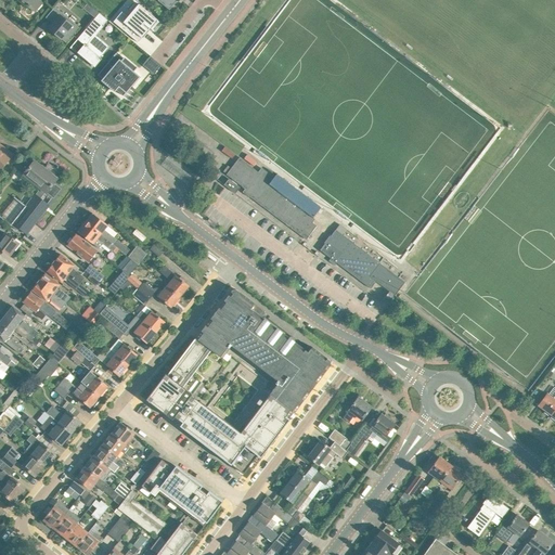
[(44,0),(21,0),(35,11),(42,3),(44,0)]
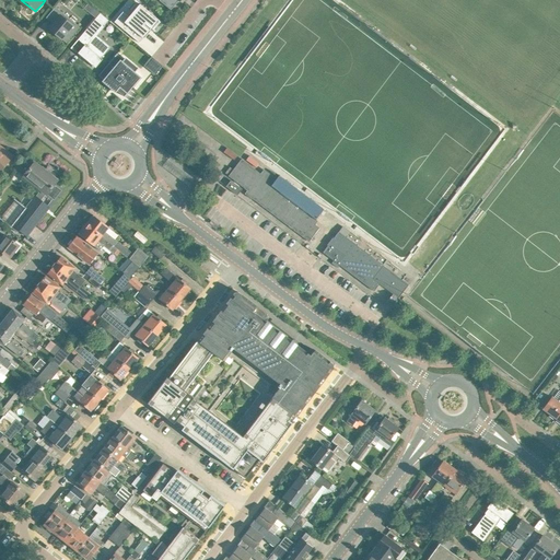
[(160,0),(172,9),(178,0),(160,0)]
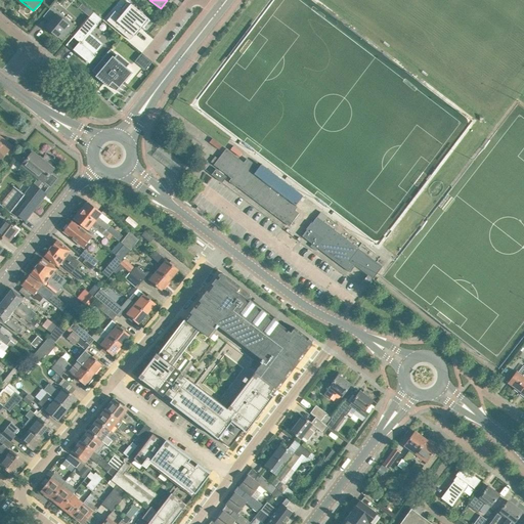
[(148,20),(148,19),(140,12),(130,4),(121,16),(115,11),(106,20),(130,40),(133,36),(134,37),(140,29),(140,28),(141,27),(144,30),(145,29),(143,28),(149,20),(148,20)]
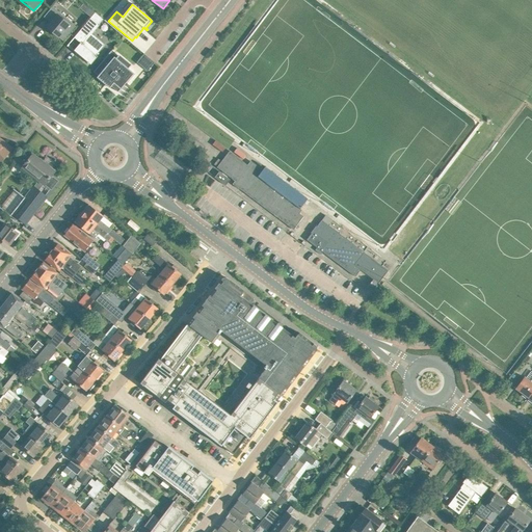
[(50,22),(46,27),(63,41),(76,26),(55,9),(52,6),(46,15),(52,21),(50,22)]
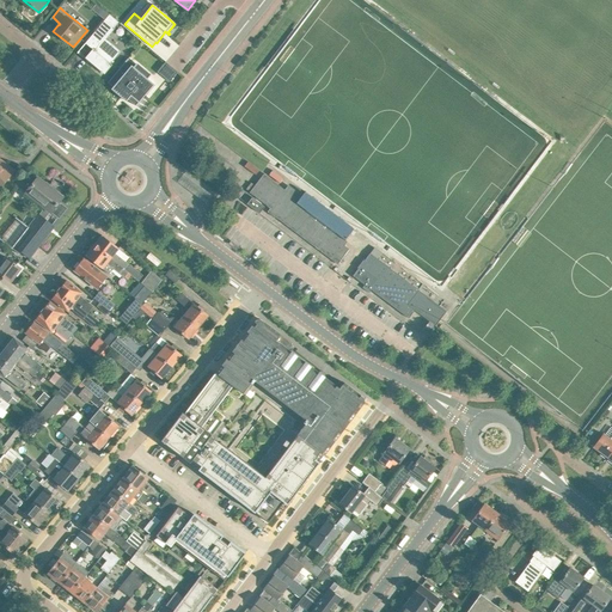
[(109,14),(85,43),(92,49),(85,57),(104,74),(112,65),(110,63),(121,51),(105,40),(115,29),(114,28),(118,23),(109,14)]
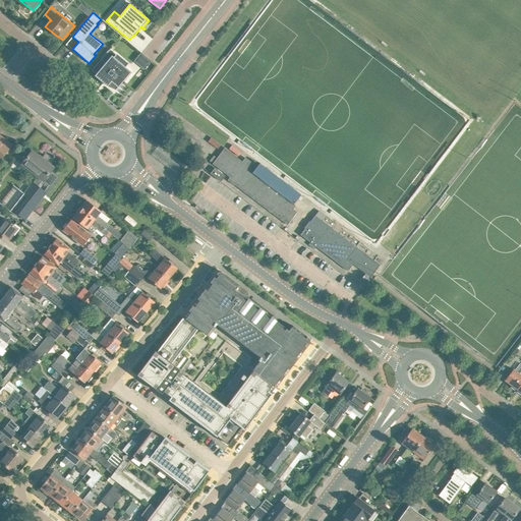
[(116,91),(131,72),(114,58),(116,56),(109,50),(92,70),(96,74),(95,76),(108,87),(110,83),(116,89),(115,90),(116,91)]
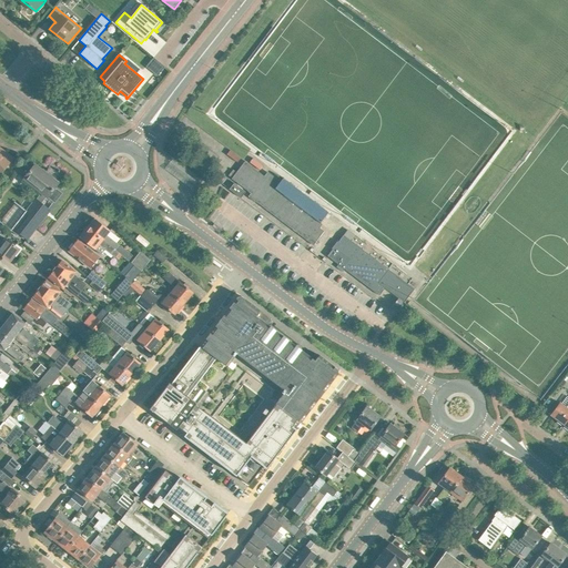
[(165,67),(154,58),(146,67),(158,77),(165,67)]
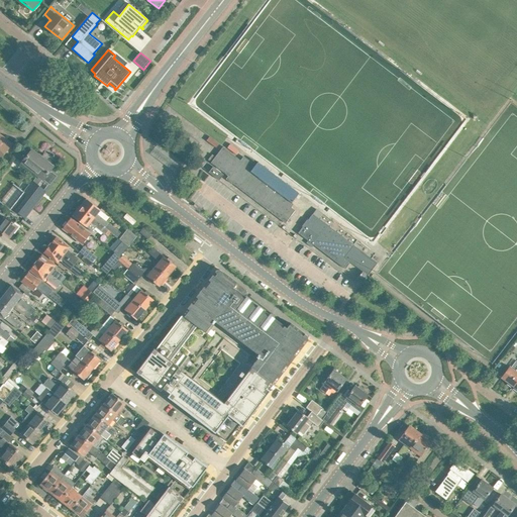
[(0,158),(11,143),(0,134),(0,158)]
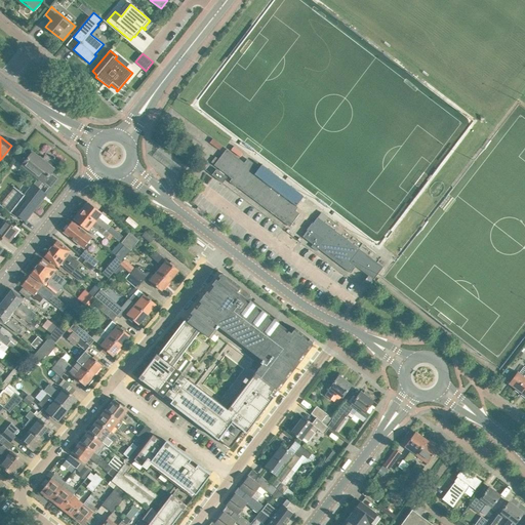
[(304,196),(261,164),(259,167),(252,162),(249,166),(227,149),(214,165),(232,178),(230,182),(236,187),(289,227),(299,213),(293,209),(304,196)]
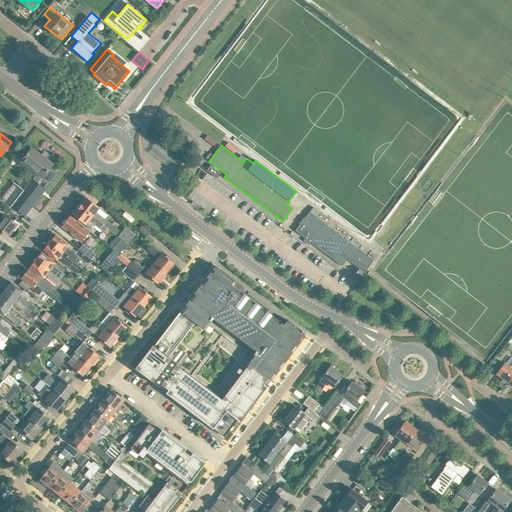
[(18,150),(14,155),(22,161),(39,174),(34,181),(37,183),(42,177),(43,178),(50,183),(56,174),(51,170),(50,170),(49,169),(53,165),(31,148),(25,156),(18,150)]
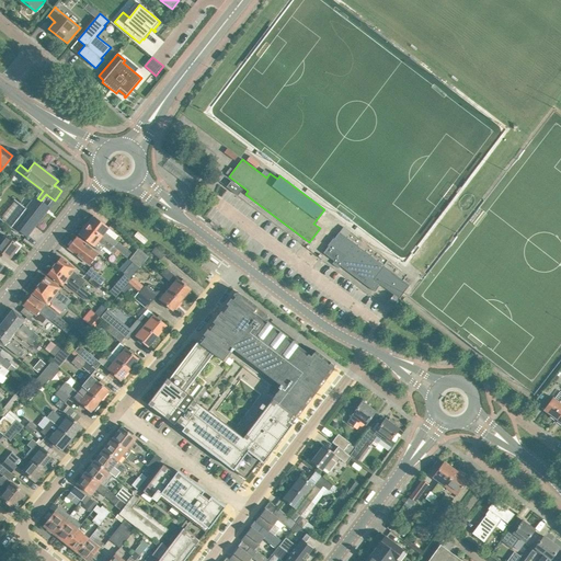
[(231,181),(227,187),(238,196),(242,190),(231,181)]
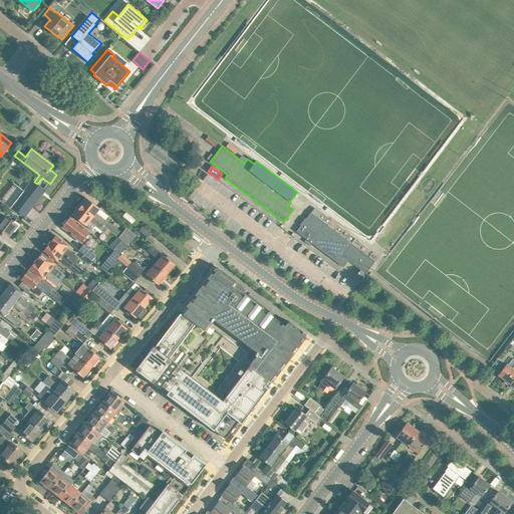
[(13,183),(0,199),(0,201),(10,209),(16,214),(18,212),(24,216),(45,190),(37,184),(34,182),(32,180),(23,191),(13,183)]
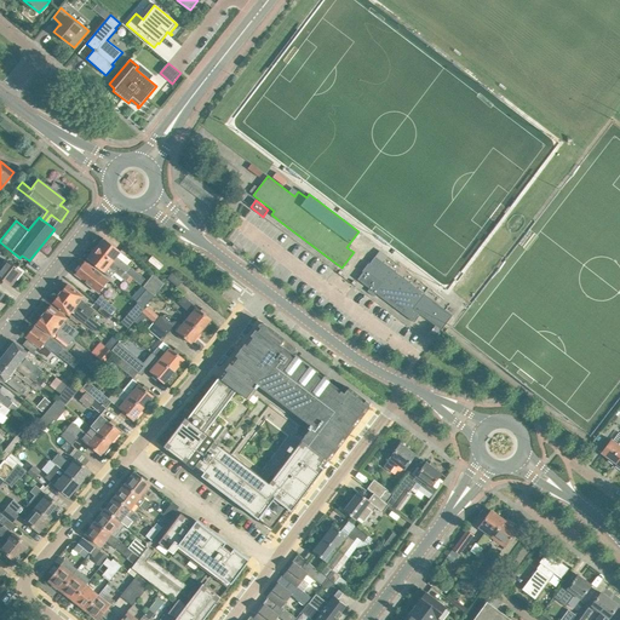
[(144,280),(116,257),(120,251),(103,239),(96,248),(133,279),(141,285),(144,280)]
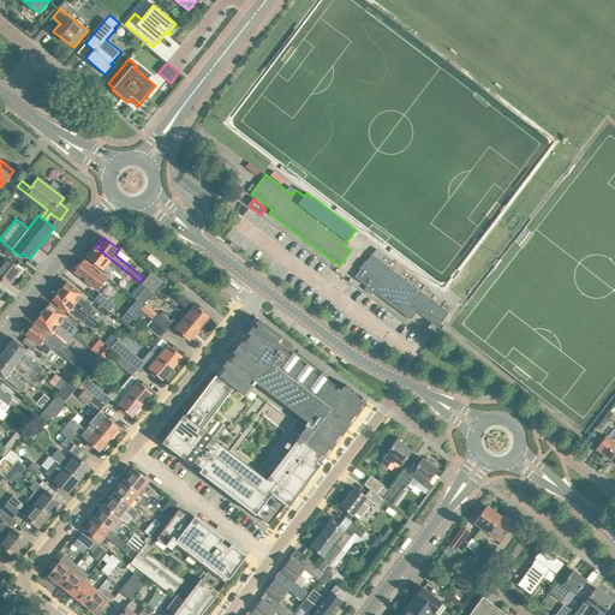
[(132,276),(95,246),(87,257),(109,275),(114,270),(129,281),(132,276)]
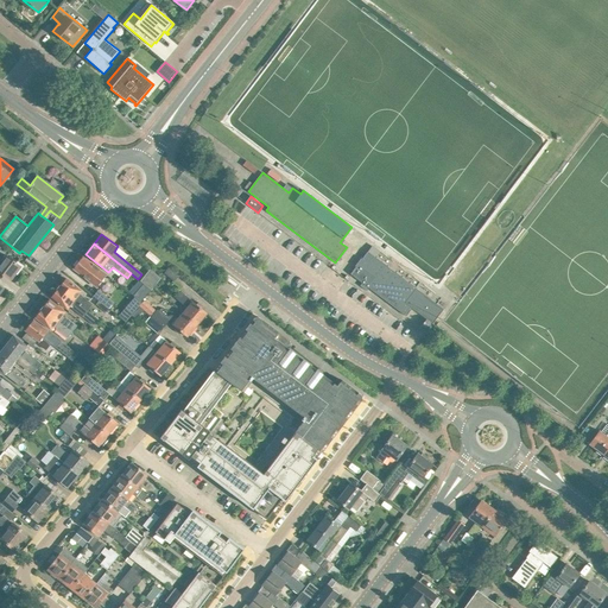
[(157,265),(160,260),(150,251),(145,255),(157,265)]
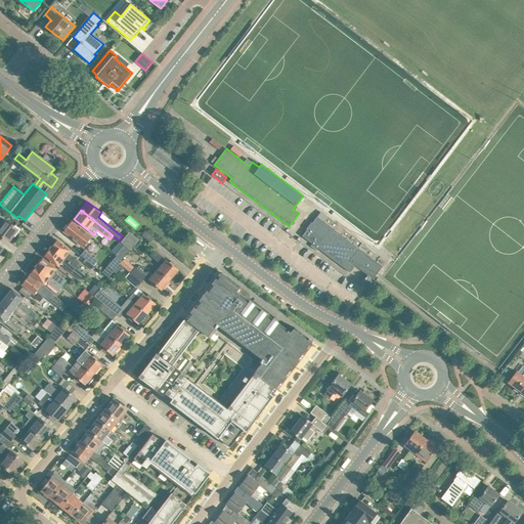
[(382,266),(317,217),(302,236),(314,246),(318,249),(350,272),(355,265),(373,279),(382,266)]
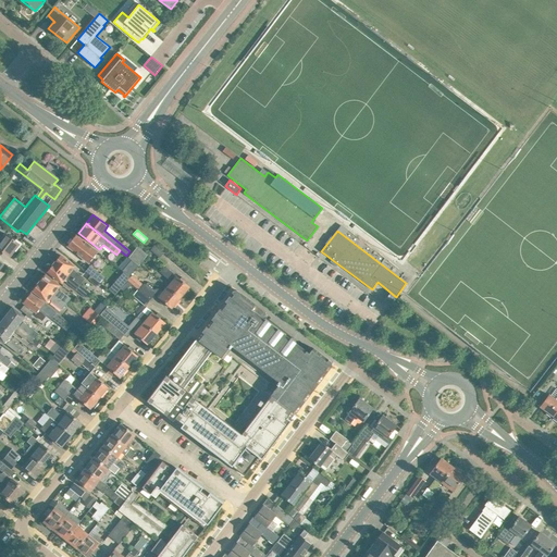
[(10,256),(19,244),(10,237),(5,234),(1,239),(0,238),(0,249),(0,250),(9,257),(10,256)]
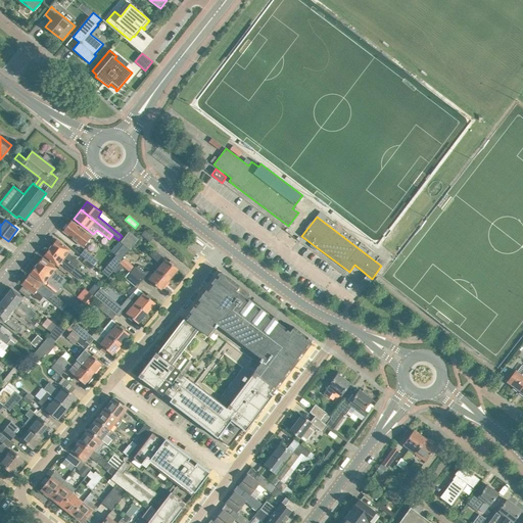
[(91,236),(80,227),(72,221),(63,231),(83,246),(91,236)]
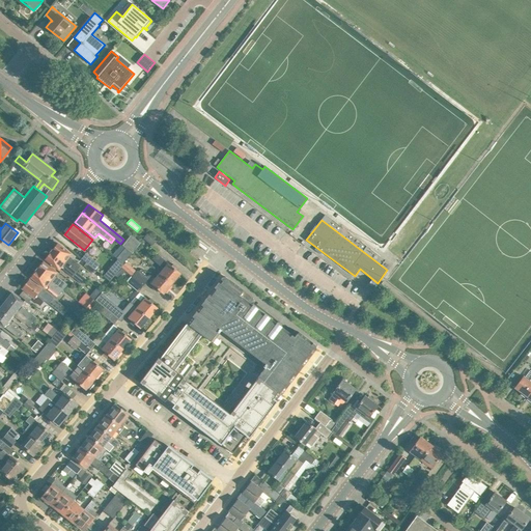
[(157,241),(147,233),(144,239),(152,246),(157,241)]
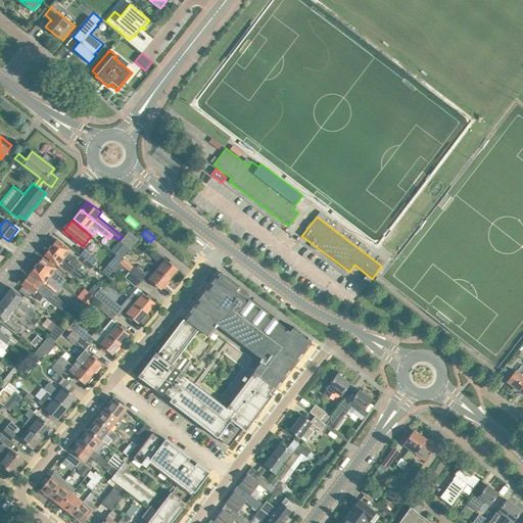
[(130,249),(138,239),(129,231),(121,242),(124,244),(130,249)]
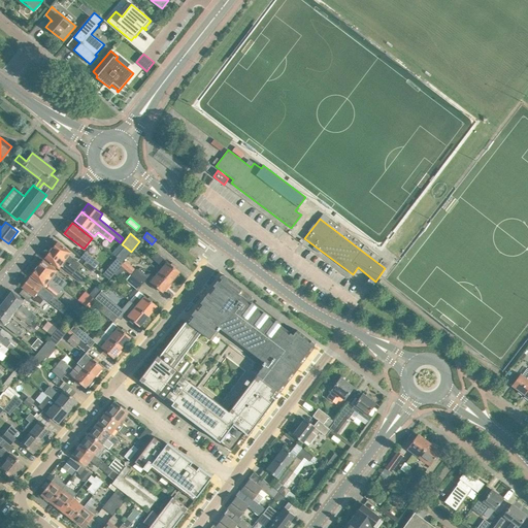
[(68,256),(71,253),(58,242),(52,250),(76,269),(80,264),(71,257),(70,258),(68,256)]
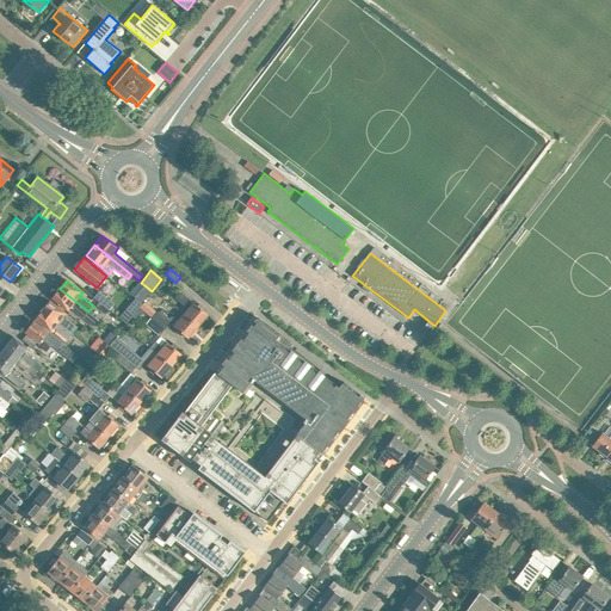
[(144,285),(135,297),(136,298),(142,303),(152,291),(144,285)]
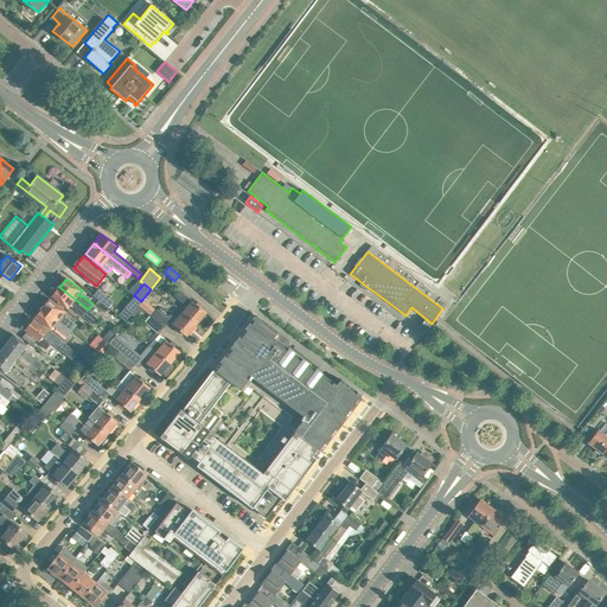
[(88,310),(59,287),(51,296),(66,308),(70,305),(72,306),(71,307),(94,325),(98,318),(88,310)]
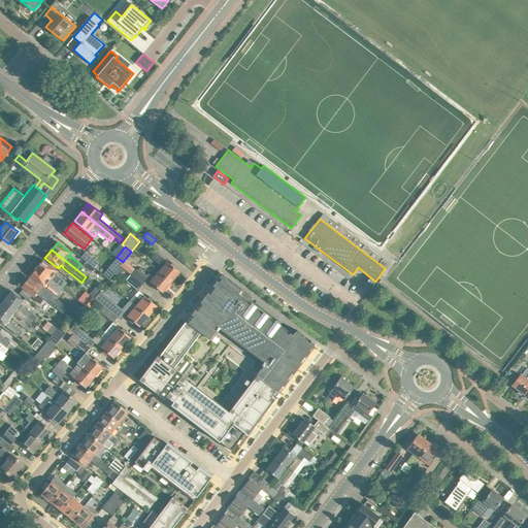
[(81,257),(86,261),(95,268),(99,263),(86,252),(81,257)]
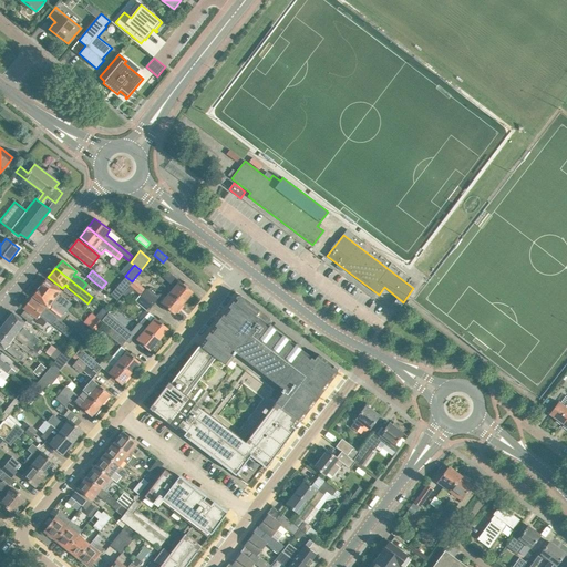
[(193,292),(187,288),(189,286),(185,282),(184,284),(169,271),(165,277),(164,277),(164,278),(165,279),(165,278),(174,286),(169,291),(184,303),(193,292)]
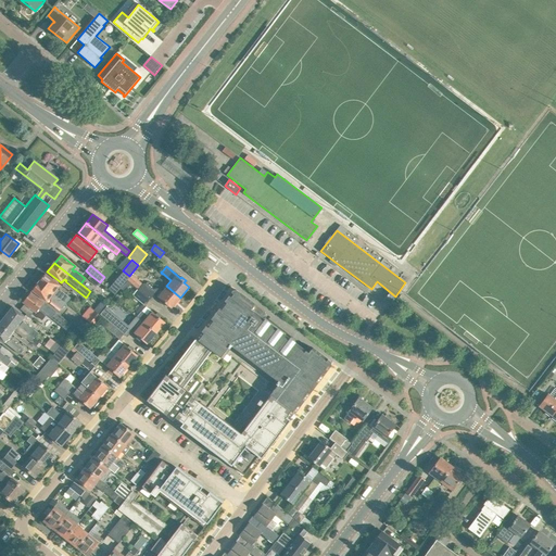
[(57,289),(60,285),(46,274),(39,282),(65,302),(70,297),(60,289),(59,290),(57,289)]
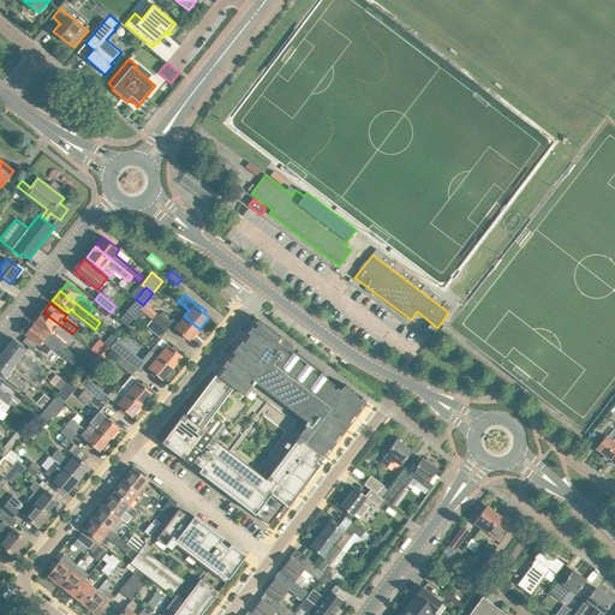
[(144,306),(141,310),(144,314),(154,321),(160,314),(147,303),(144,306)]
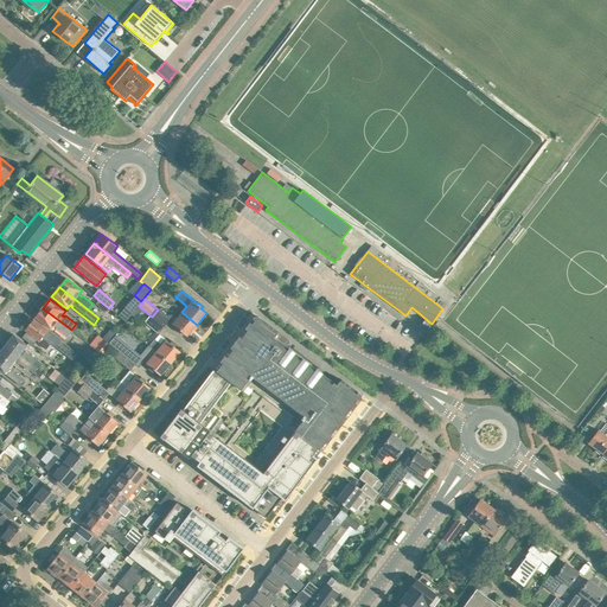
[(109,308),(98,300),(96,304),(106,312),(109,308)]
